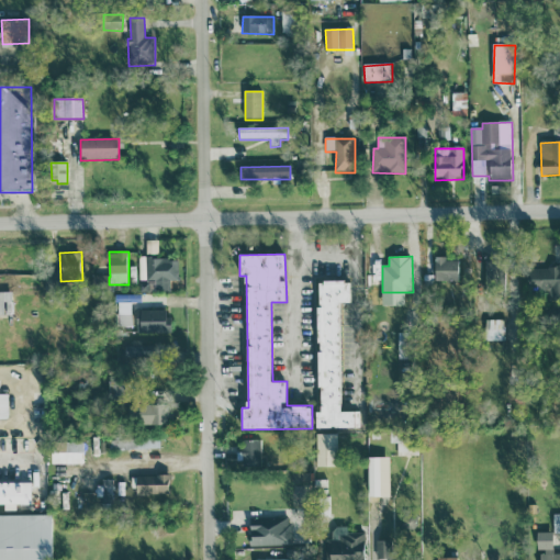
[(179,280),(179,258),(148,259),(148,280),(156,280),(156,291),(171,291),(171,280),(179,280)]
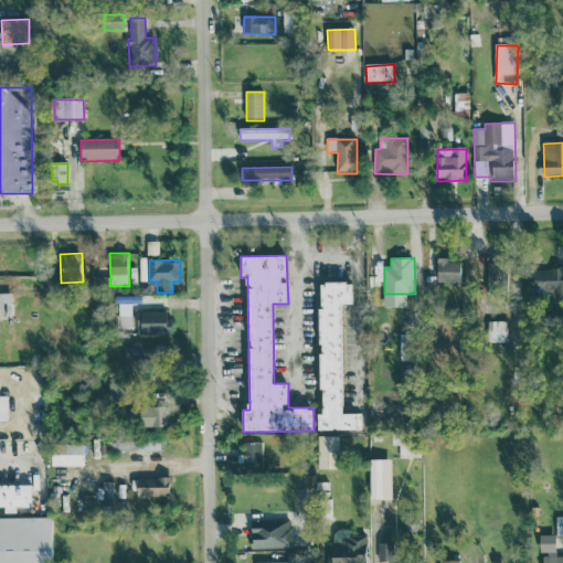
[(437,283),(461,283),(461,259),(437,259),(437,283)]
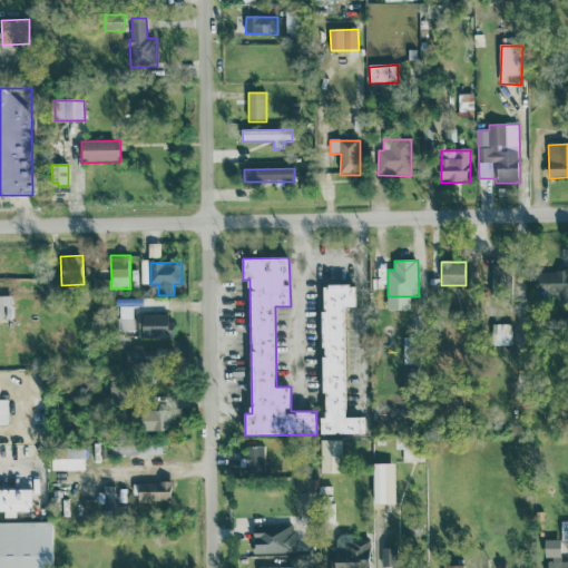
[(492,289),(512,289),(512,265),(493,265),(492,289)]
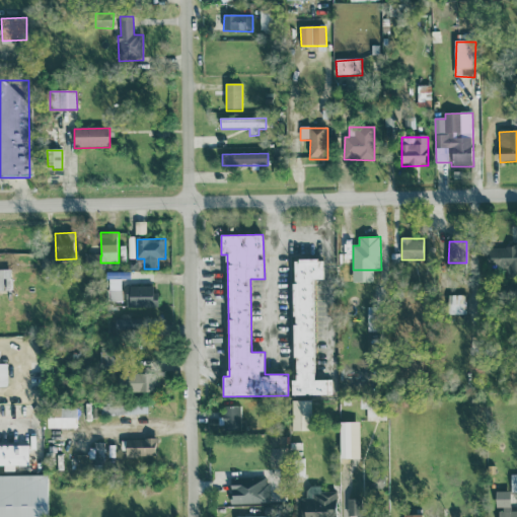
[(507,269),(507,278),(516,278),(516,246),(487,247),(488,269),(507,269)]
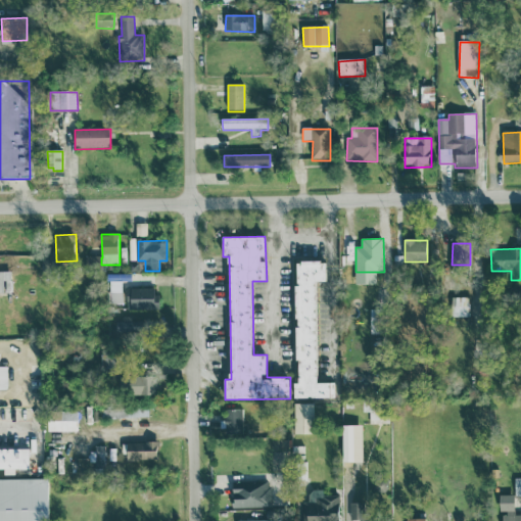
[(319,383),(318,282),(327,282),(327,261),(295,262),(296,383),(294,383),(294,398),(336,398),(335,382),(319,383)]
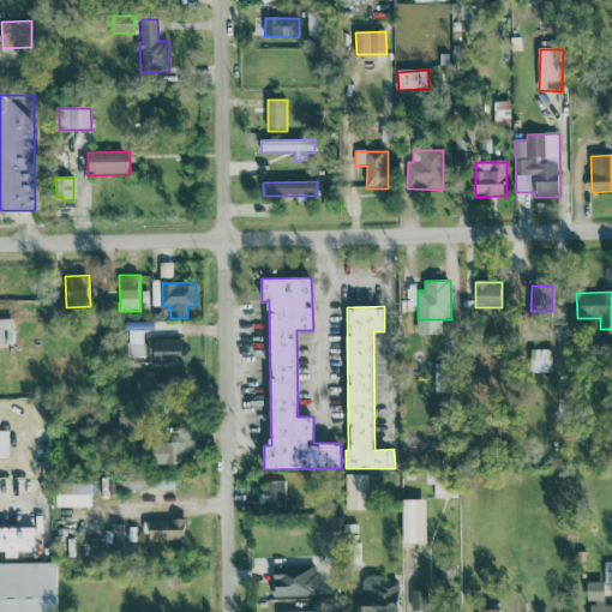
[(144,330),(130,330),(131,358),(145,357),(144,330)]
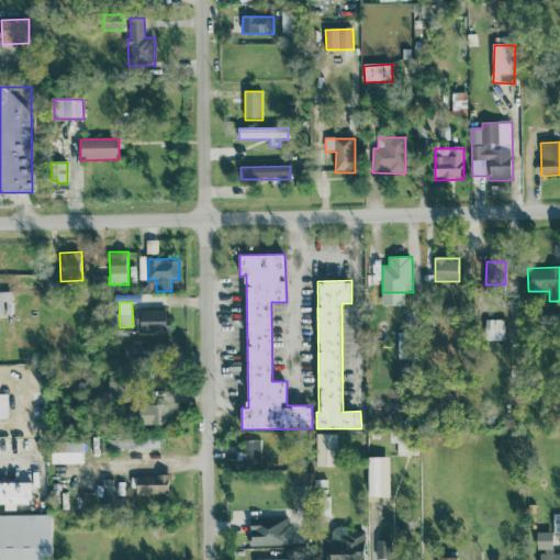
[(141,311),(141,334),(170,334),(169,310),(141,311)]
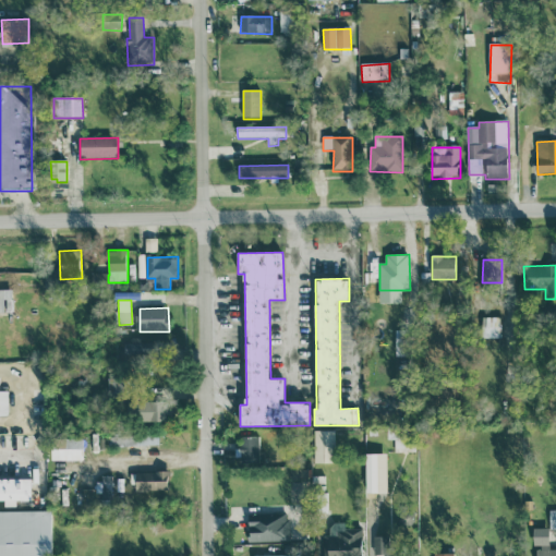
[(482,338),(502,338),(502,317),(483,317),(482,338)]
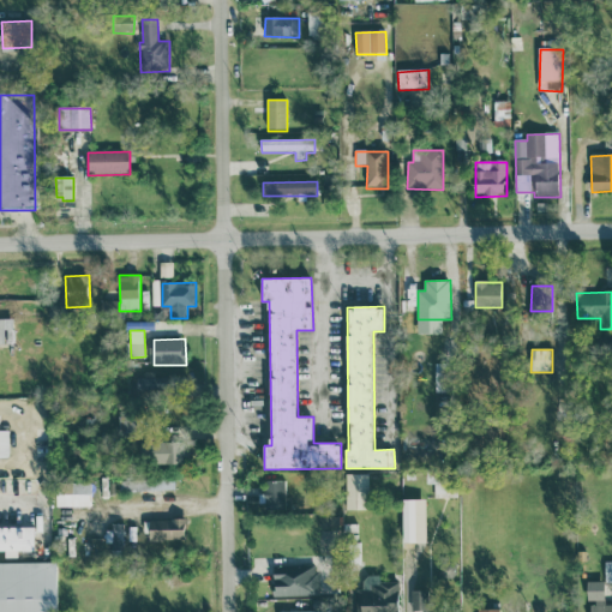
[(9,431),(0,431),(0,457),(10,459),(9,431)]
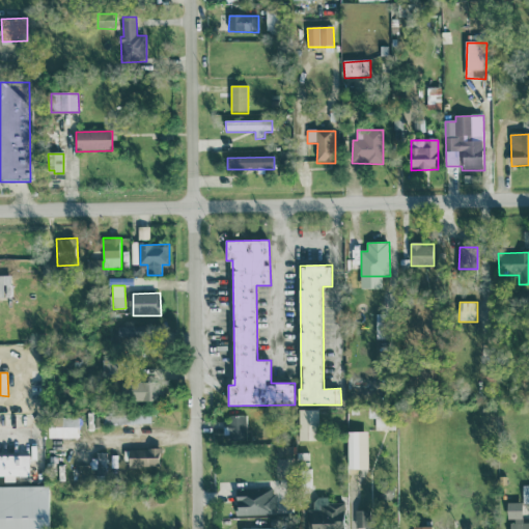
[(124,383),(124,401),(157,400),(157,382),(124,383)]
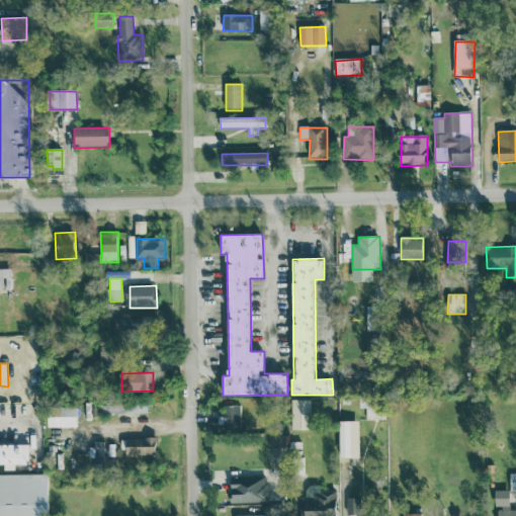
[(292,430),(313,430),(313,400),(292,400),(292,430)]
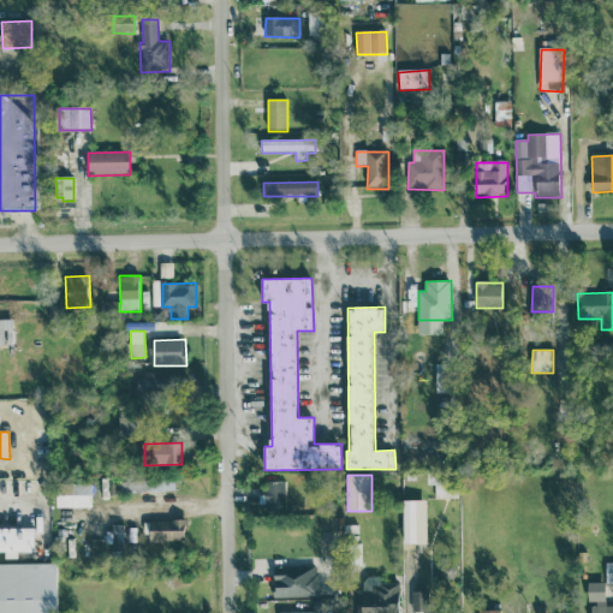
[(176,492),(176,477),(121,478),(123,493),(176,492)]
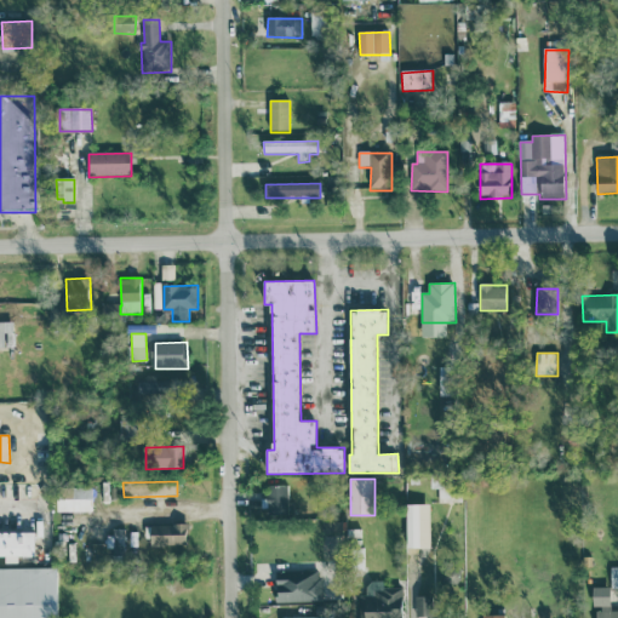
[(57,513),(93,511),(92,486),(56,487),(57,513)]
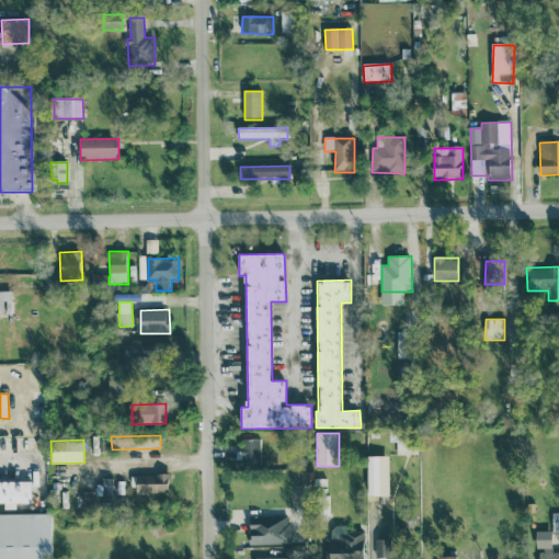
[(261,440),(243,440),(242,466),(261,466),(261,440)]
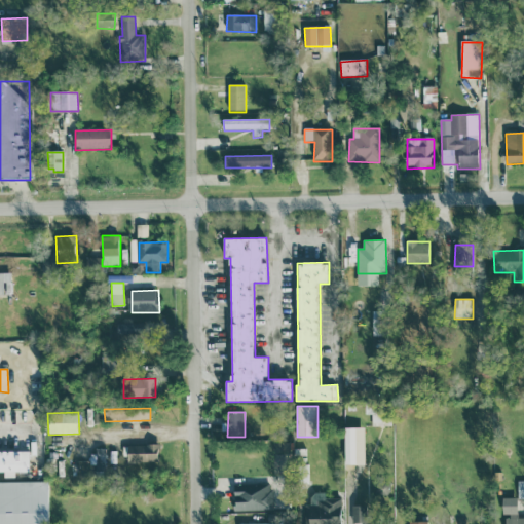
[(366,464),(365,427),(345,427),(345,464),(366,464)]
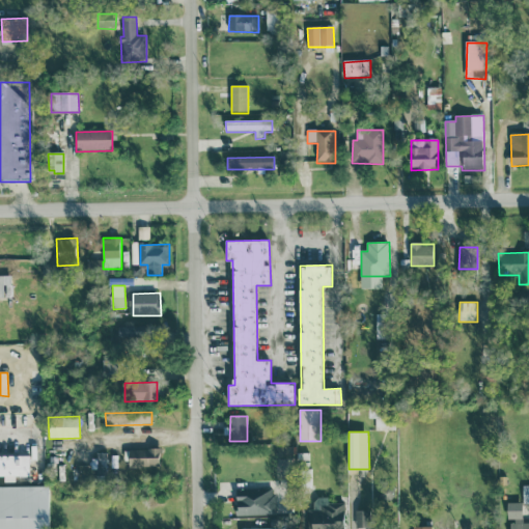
[(160,467),(160,449),(128,449),(128,467),(160,467)]
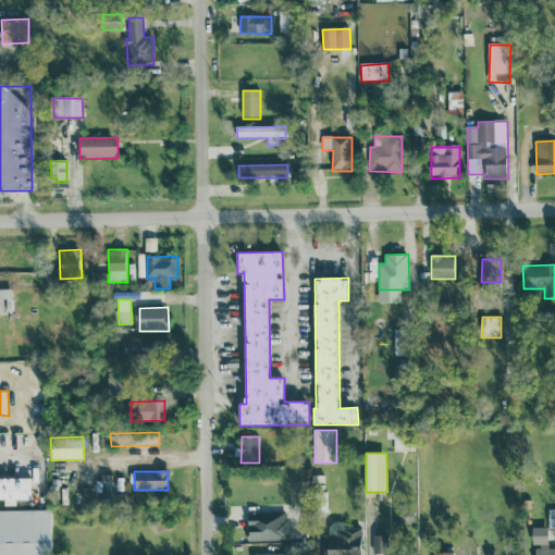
[(112,475),(98,476),(99,494),(113,493),(112,475)]
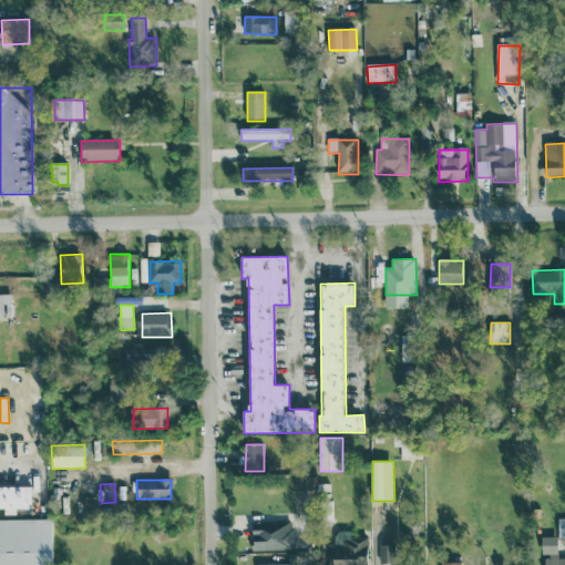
[(32,485),(0,485),(0,511),(4,511),(4,515),(17,515),(17,509),(32,509),(32,485)]
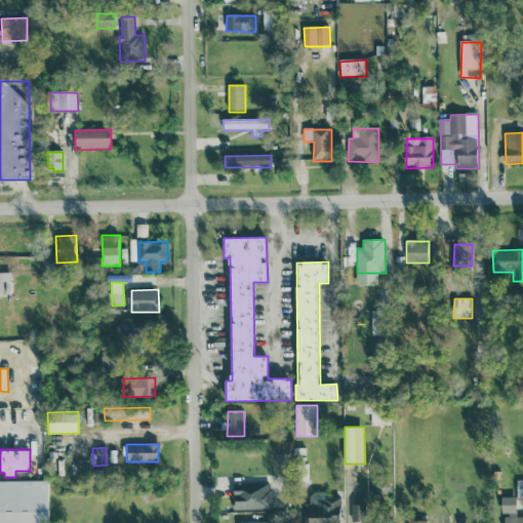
[(0,480),(0,522),(48,522),(48,480),(0,480)]
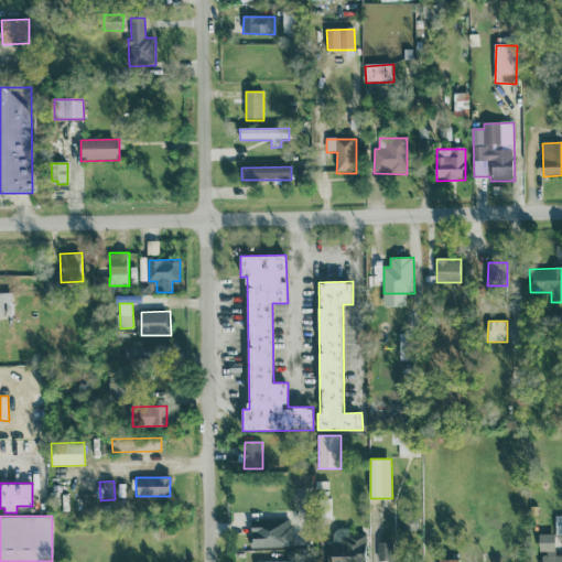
[(561,561),(561,516),(557,516),(558,535),(539,535),(540,553),(543,553),(543,561),(561,561)]
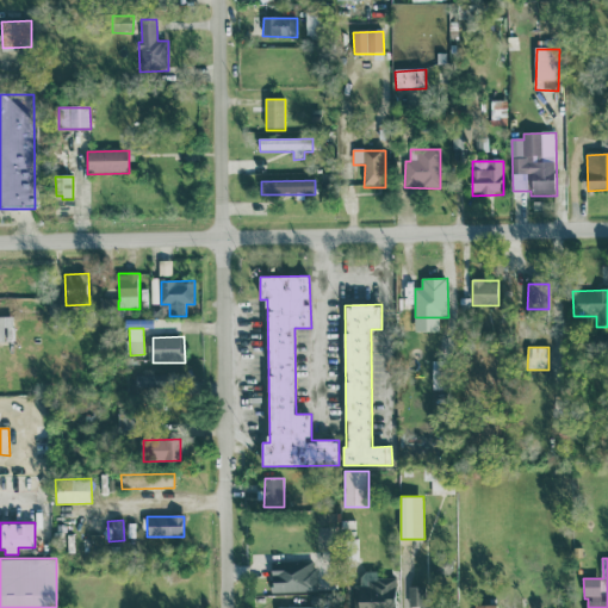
[(272,565),(273,594),(317,591),(316,563),(272,565)]
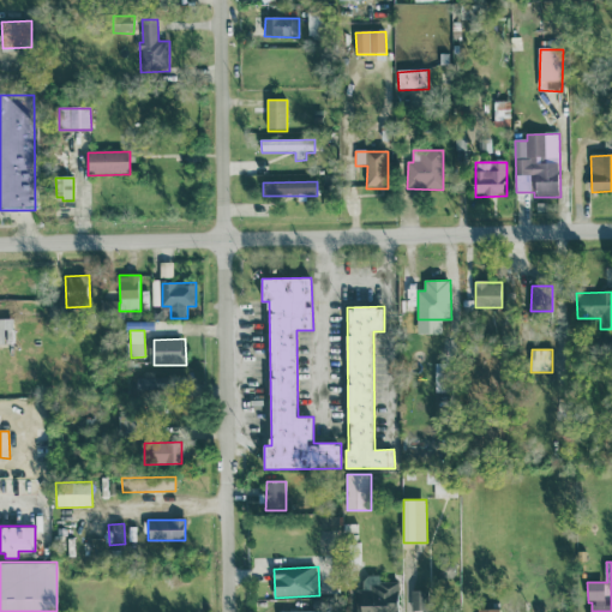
[(397,611),(399,582),(381,582),(381,576),(372,576),(371,591),(358,591),(357,611),(397,611)]
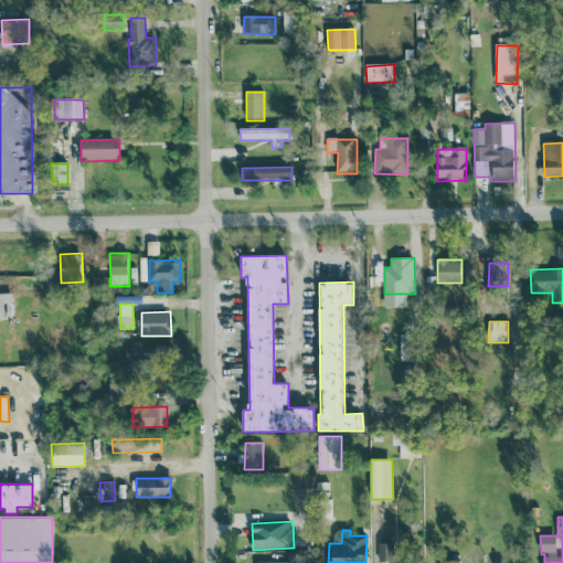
[(393,562),(400,562),(401,543),(380,543),(380,562),(393,562)]
